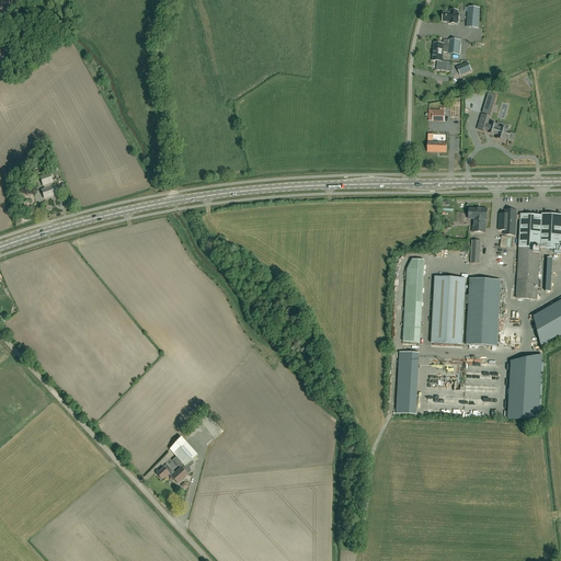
[(469,8),(468,12),(467,27),(478,29),(479,9),(469,8)]
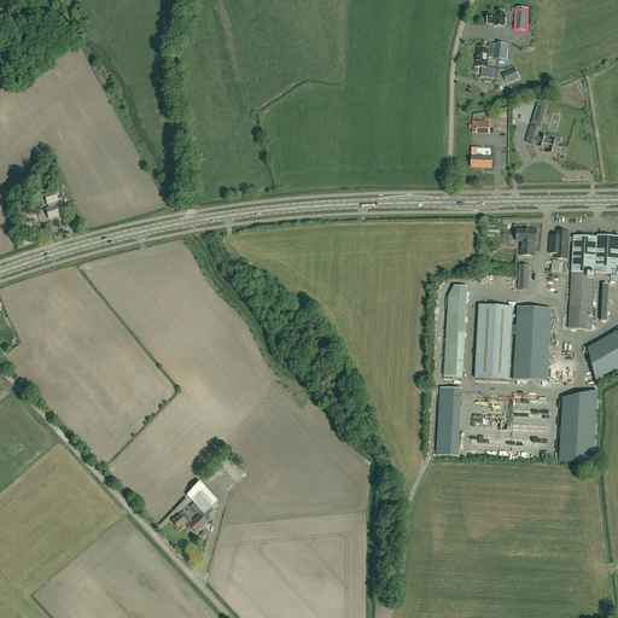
[(506,25),(506,22),(506,16),(505,16),(505,12),(496,12),(496,15),(488,13),(488,24),(495,24),(495,27),(503,27),(503,25),(506,25)]
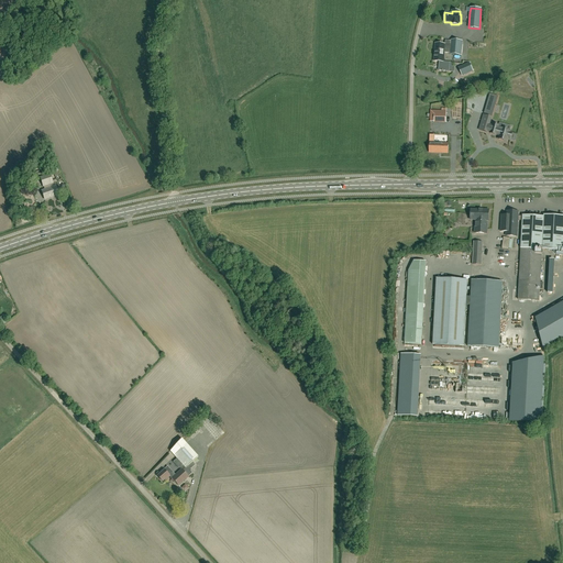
[(435,44),(434,53),(440,54),(440,51),(444,51),(444,53),(450,53),(450,55),(461,55),(462,41),(451,40),(451,45),(445,45),(445,44),(435,44)]
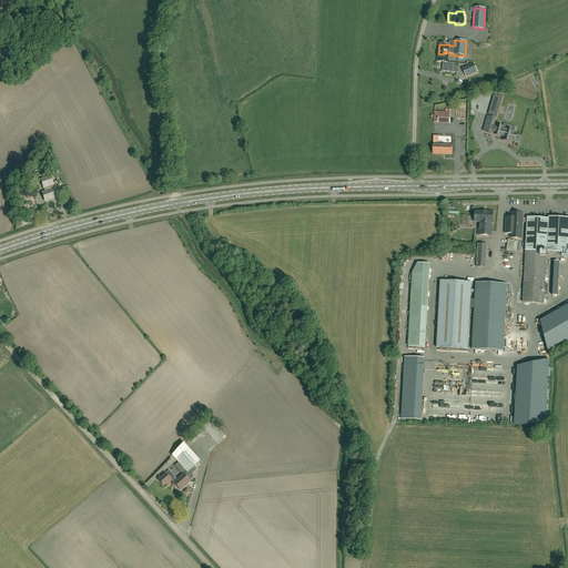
[(447,63),(448,53),(448,51),(444,51),(444,54),(438,53),(438,62),(443,62),(443,71),(446,71),(446,72),(447,72),(454,72),(454,63),(447,63)]
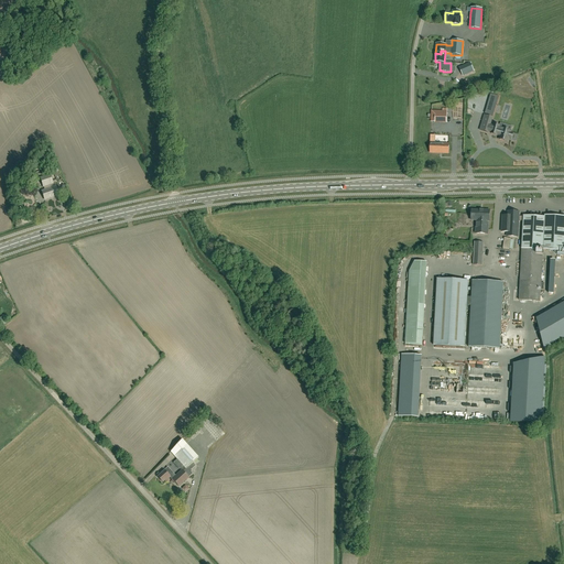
[(474,72),(470,63),(459,67),(463,76),(474,72)]
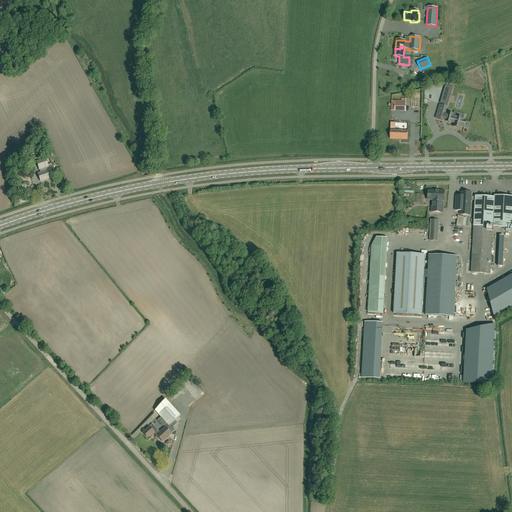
[(445,85),(440,103),(447,105),(453,88),(445,85)]
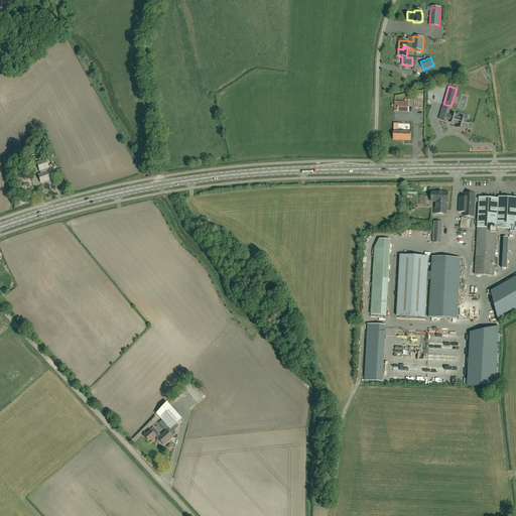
[(409,112),(409,102),(395,102),(394,112),(409,112)]
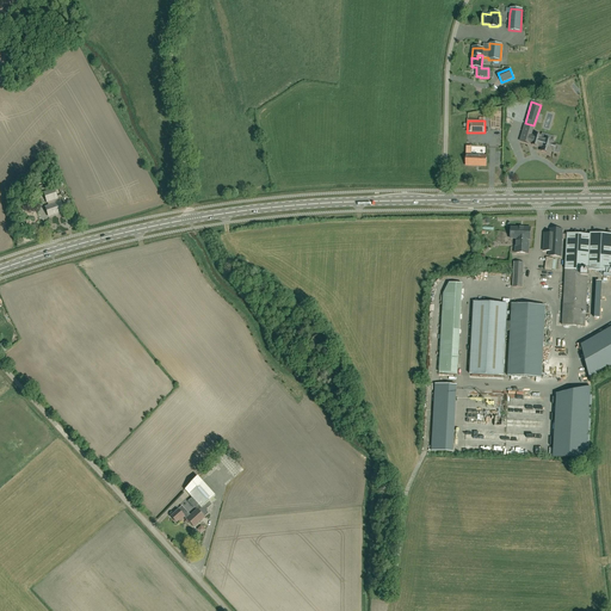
[(545,140),(547,135),(542,134),(541,136),(535,135),(535,136),(531,135),(534,128),(525,125),(519,141),(529,143),(529,142),(532,143),(532,144),(538,147),(542,147),(541,152),(550,154),(551,150),(554,152),(556,144),(554,143),(554,142),(545,140)]
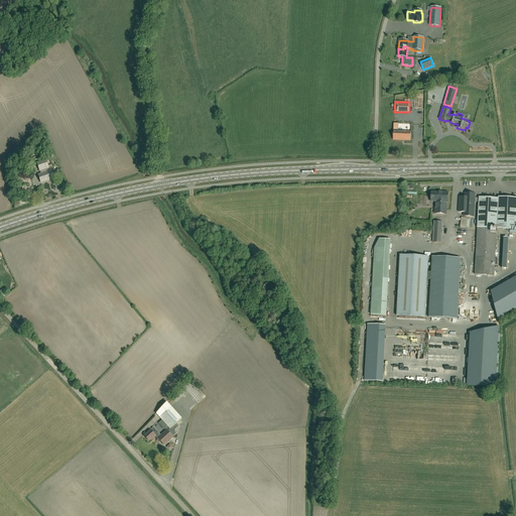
[(394,131),(393,140),(410,140),(411,132),(394,131)]
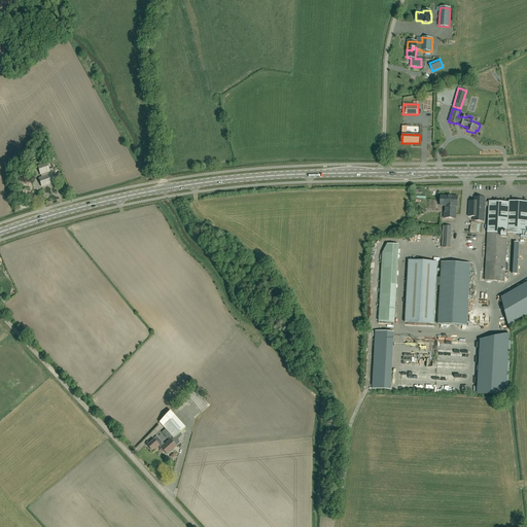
[(50,175),(48,169),(46,163),(37,166),(40,175),(42,174),(43,177),(39,179),(42,186),(55,182),(53,174),(50,175)]
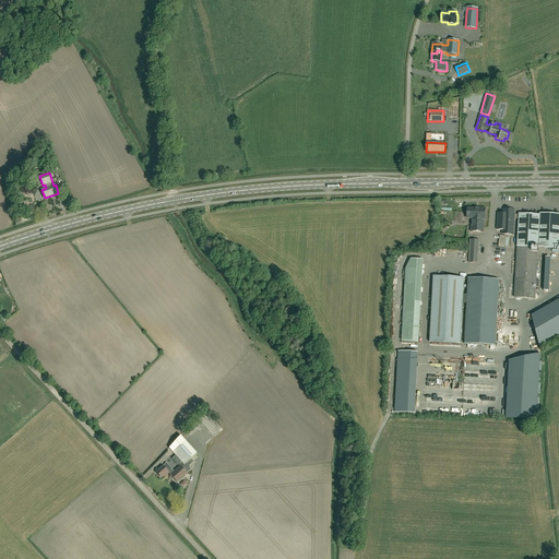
[(485,219),(486,210),(479,209),(479,210),(467,209),(467,218),(472,219),(471,232),(484,233),(484,219),(485,219)]
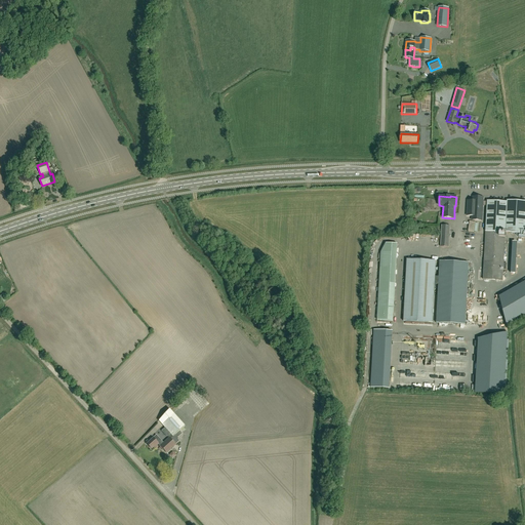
[(485,206),(485,202),(483,202),(483,197),(474,197),(473,201),(468,201),(467,216),(472,216),(472,220),(482,220),(483,206),(485,206)]
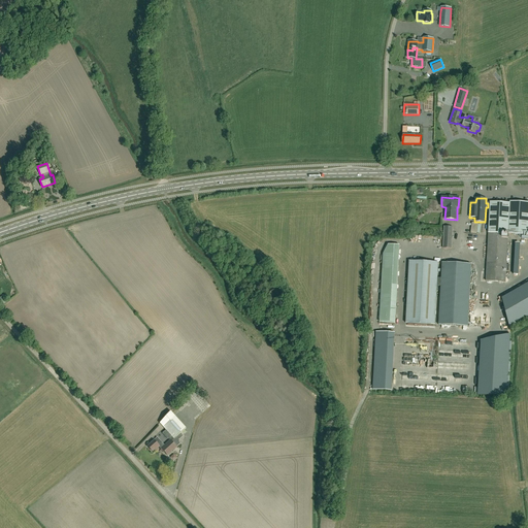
[(488,203),(488,207),(490,207),(487,264),(486,282),(505,283),(506,271),(509,271),(509,265),(506,265),(508,234),(527,235),(527,202),(510,202),(510,203),(490,202),(490,203),(488,203)]
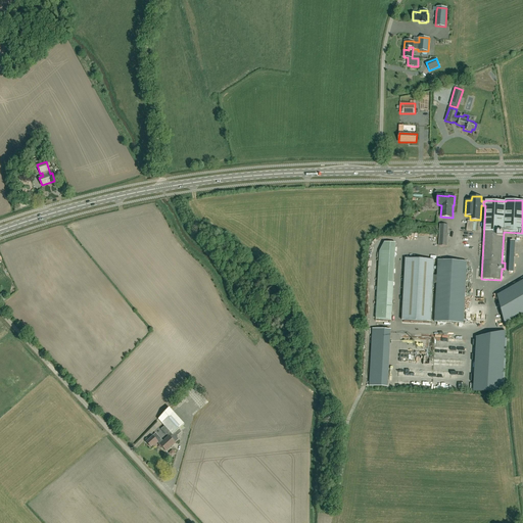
[(447,246),(448,225),(440,225),(438,246),(447,246)]
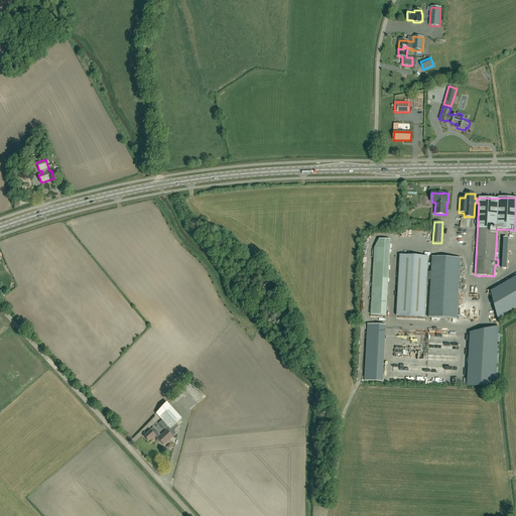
[(427,272),(428,257),(400,255),(397,316),(425,317),(427,280),(431,280),(429,317),(458,319),(461,258),(432,257),(431,272),(427,272)]
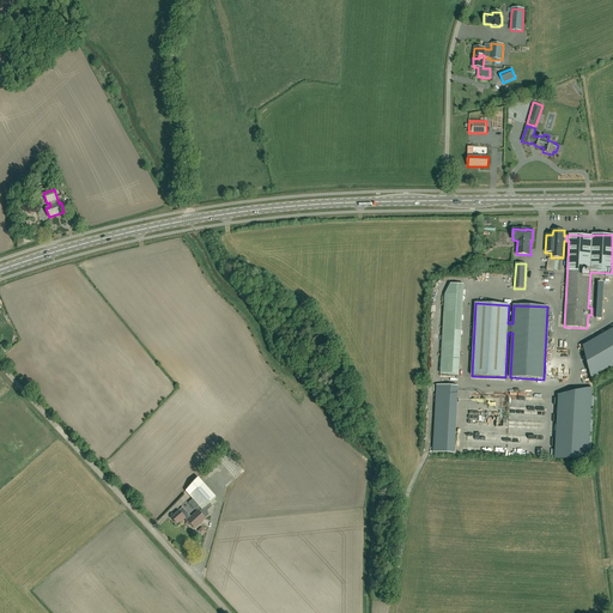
[(592,380),(612,368),(612,328),(583,346),(592,380)]
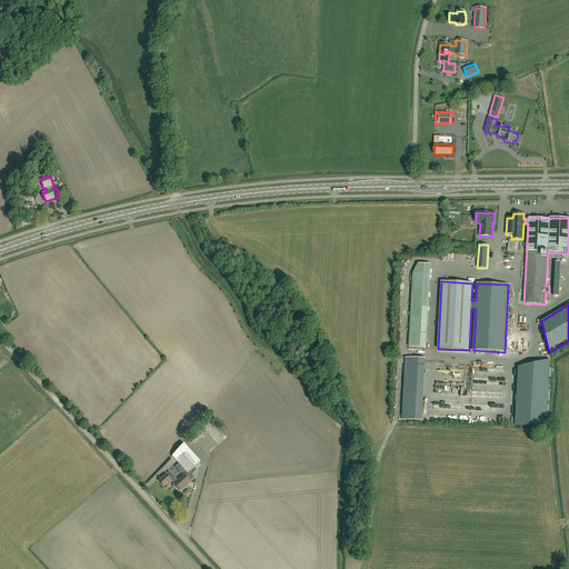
[(409,347),(426,348),(428,315),(411,313),(409,347)]
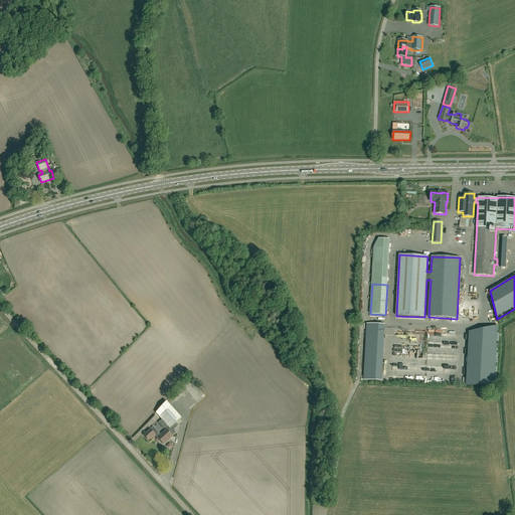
[(498,326),(469,332),(466,385),(494,387),(498,326)]
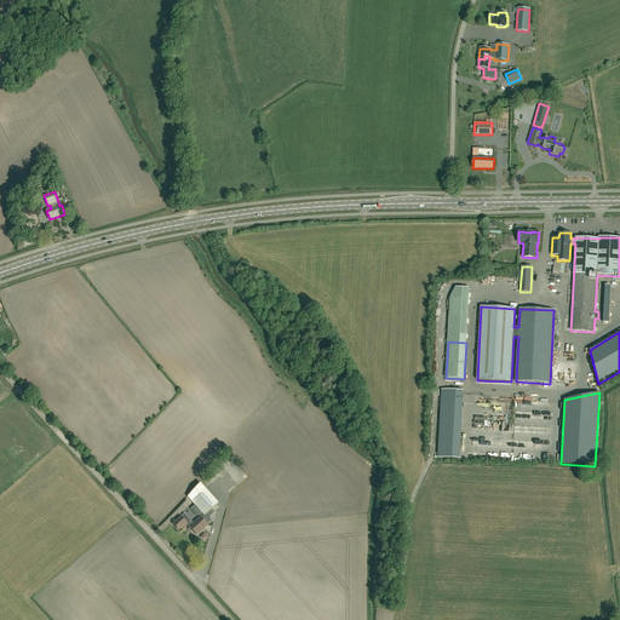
[(216,512),(214,511),(219,506),(217,504),(218,504),(200,483),(188,497),(201,512),(197,515),(200,517),(193,523),(189,527),(193,532),(194,532),(196,535),(212,521),(210,517),(216,512)]
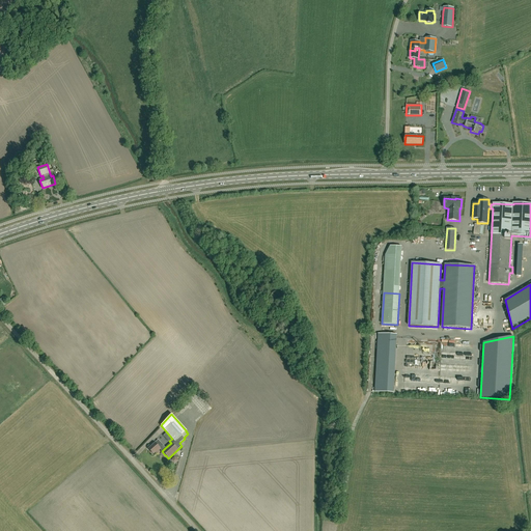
[(162,451),(165,448),(158,440),(155,443),(148,449),(152,454),(156,451),(157,452),(159,450),(161,449),(162,451)]
